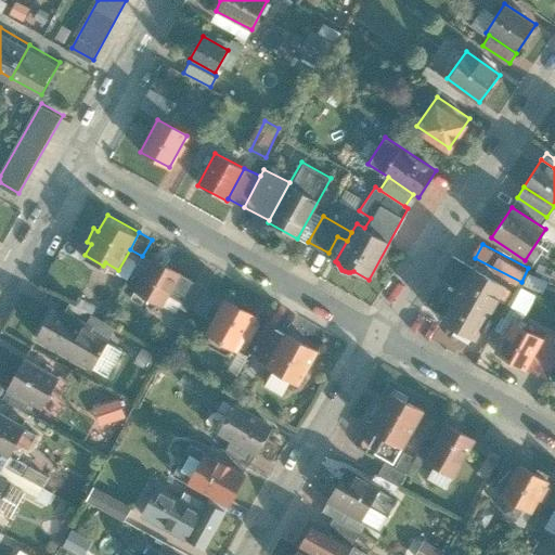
[(477,339),(492,310),(507,283),(452,253),(437,279),(421,308),(477,339)]
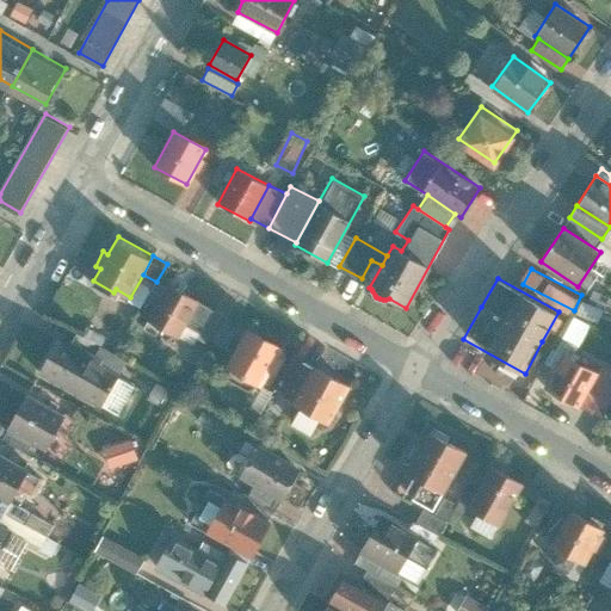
[(168,281),(147,318),(180,337),(189,322),(203,331),(216,308),(168,281)]
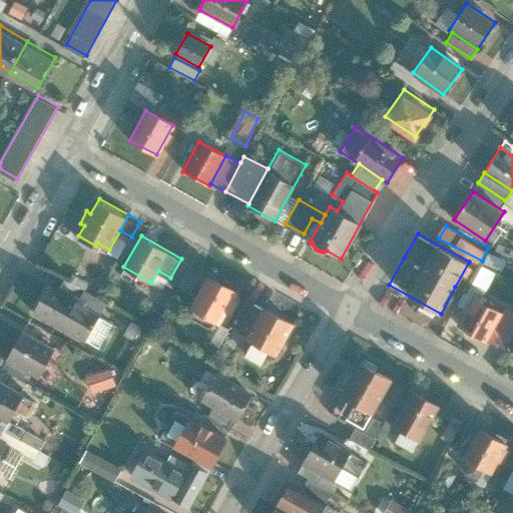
[(210,275),(192,307),(193,318),(210,327),(220,322),(237,291),(210,275)]
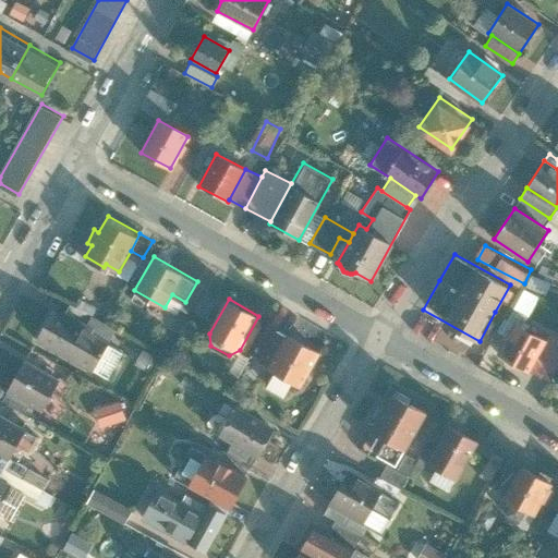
[(37,340),(92,371),(109,339),(94,330),(96,326),(70,312),(68,316),(55,308),(37,340)]
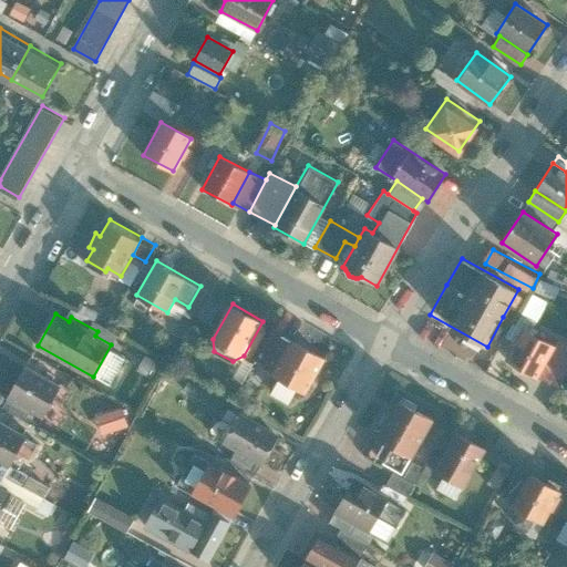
[(524,329),(506,360),(537,378),(555,347),(524,329)]
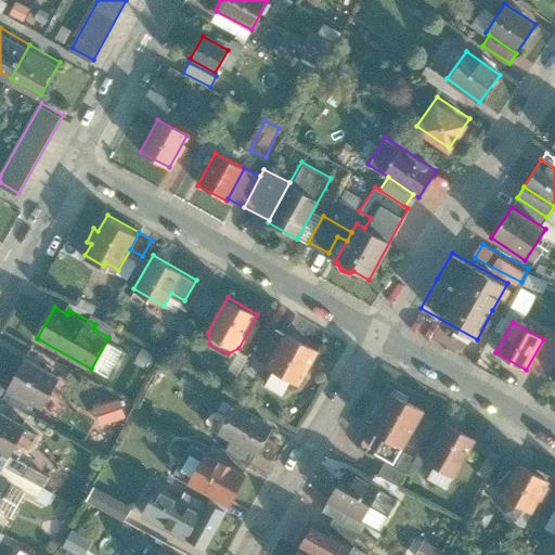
[(267,368),(298,385),(320,345),(289,330),(288,333),(278,327),(259,360),(269,364),(267,368)]
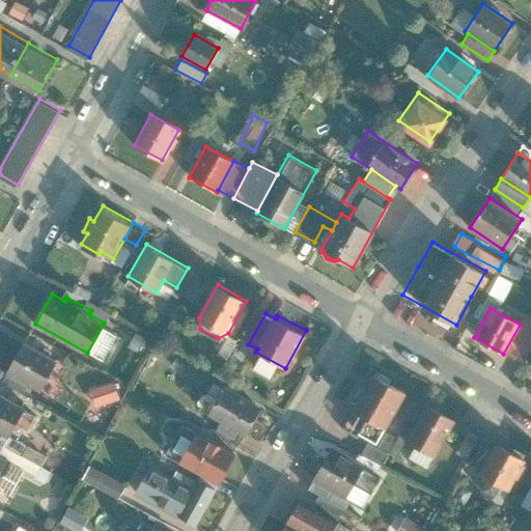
[(57,361),(24,343),(8,370),(30,383),(42,389),(57,361)]
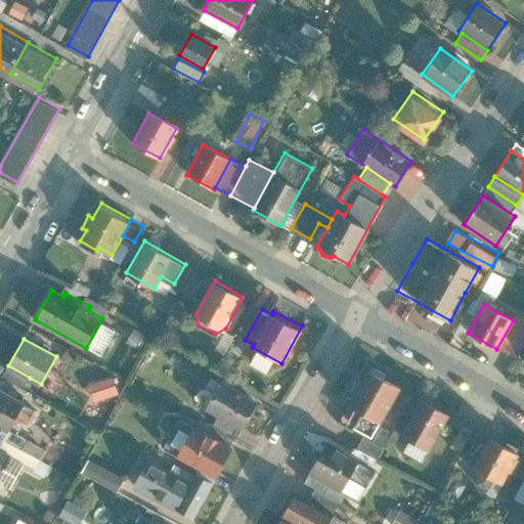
[(372,435),(399,387),(367,369),(348,405),(362,411),(354,426),(372,435)]
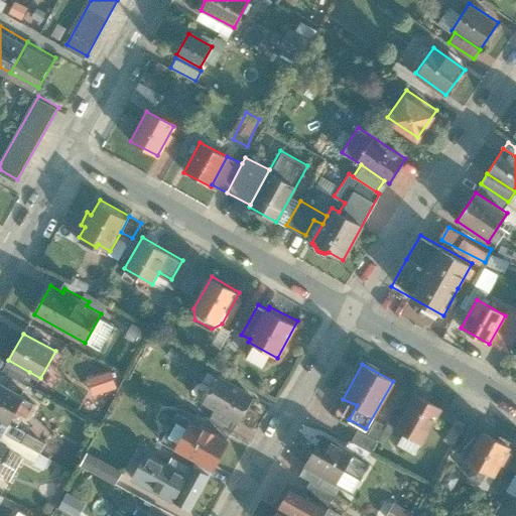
[(98,395),(121,386),(114,368),(91,377),(98,395)]
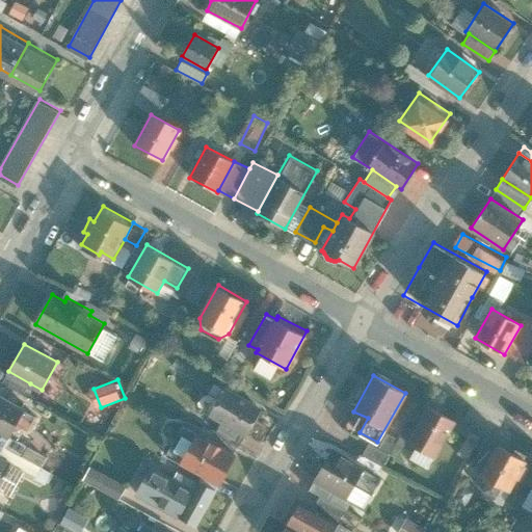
[(223,421),(247,434),(264,407),(227,387),(221,397),(213,392),(206,393),(201,400),(202,408),(223,421)]
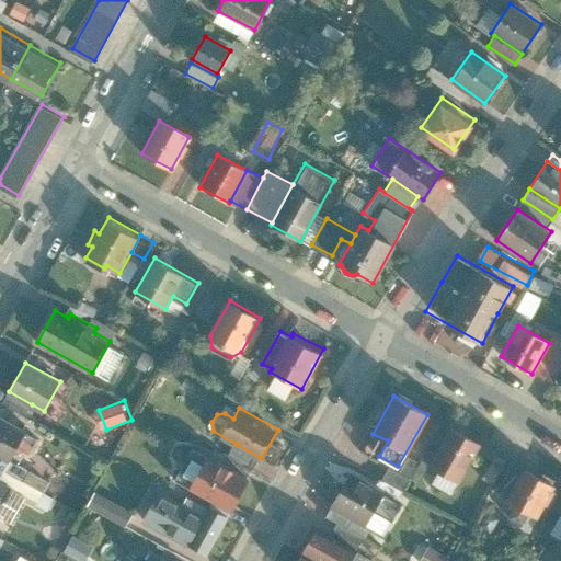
[(0,416),(0,455),(12,462),(27,433),(0,416)]
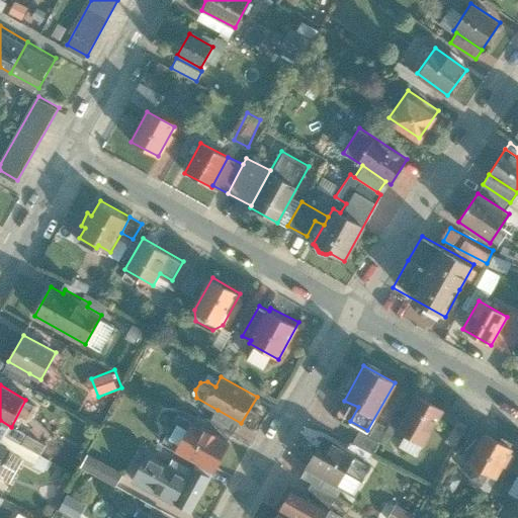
[(395,429),(423,444),(443,409),(415,394),(395,429)]
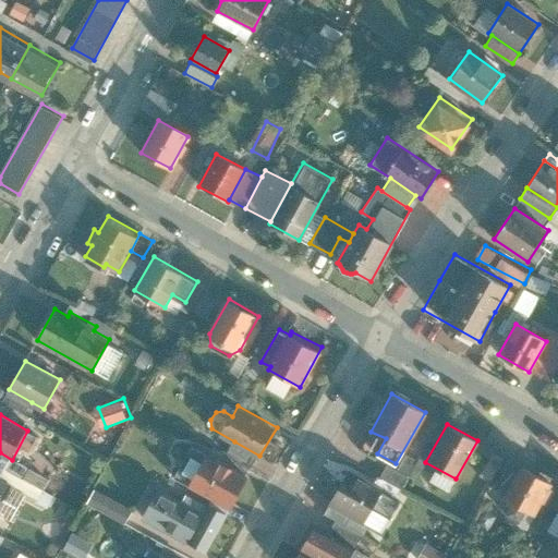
[(192,440),(173,475),(233,508),(252,473),(192,440)]
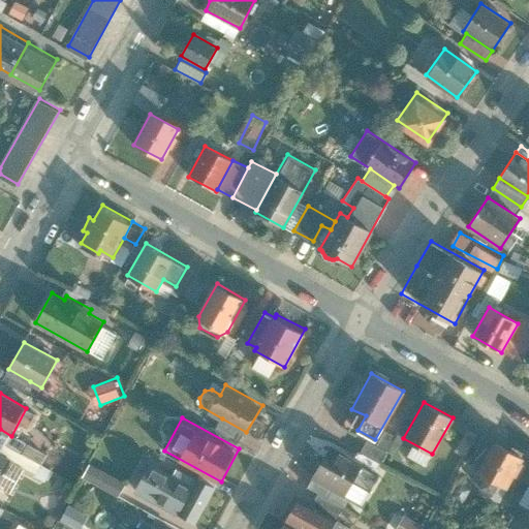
[(246,432),(222,418),(216,429),(240,443),(246,432)]
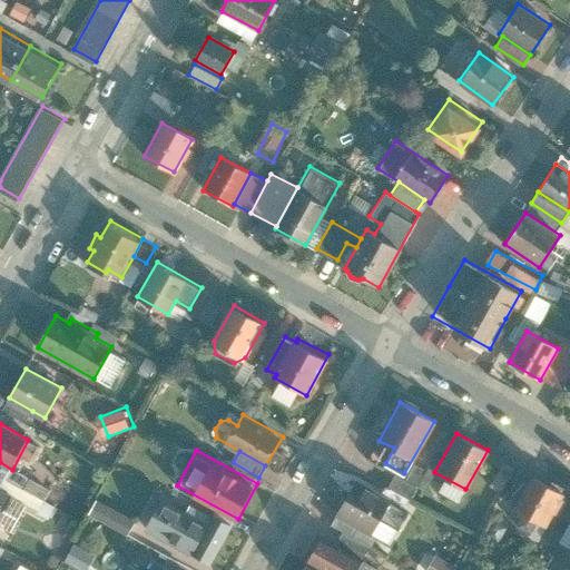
[(508,494),(519,500),(532,475),(521,470),(508,494)]
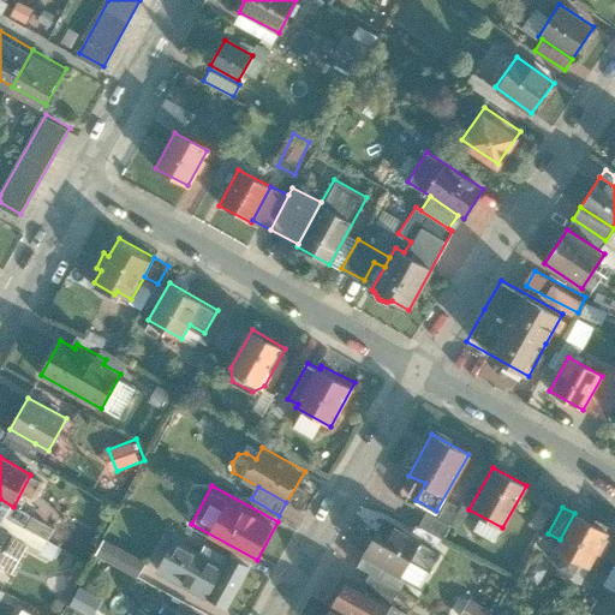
[(451,524),(427,512),(419,526),(442,538),(451,524)]
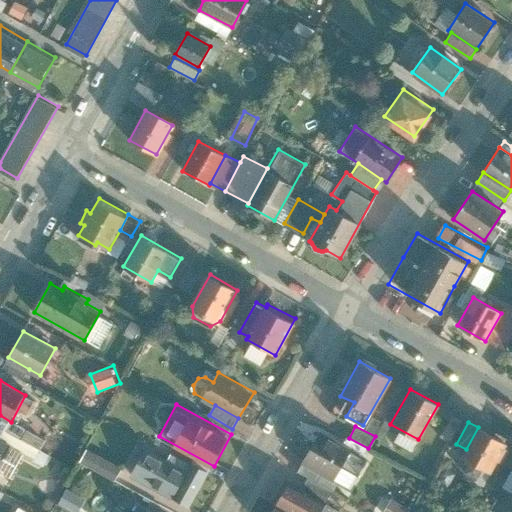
[(466,449),(462,456),(470,460),(464,471),(477,478),(483,467),(491,472),(498,459),(502,461),(509,448),(505,446),(507,443),(478,427),(466,449)]
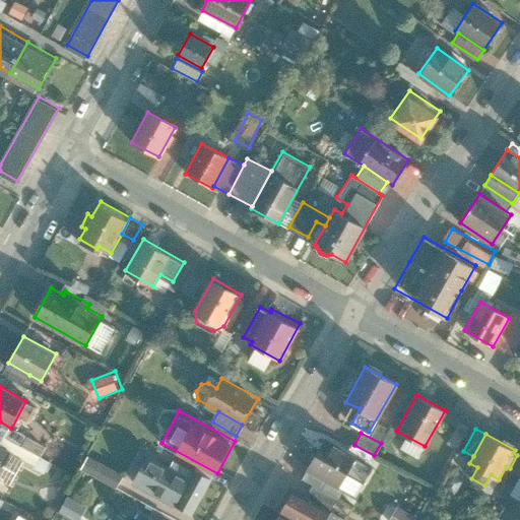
[(374,465),(323,438),(306,469),(326,480),(338,486),(346,473),(364,483),(374,465)]
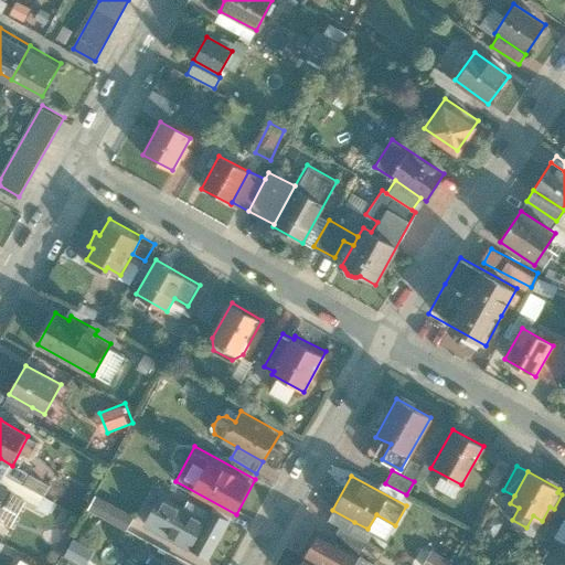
[(0,481),(0,513),(14,489),(0,481)]
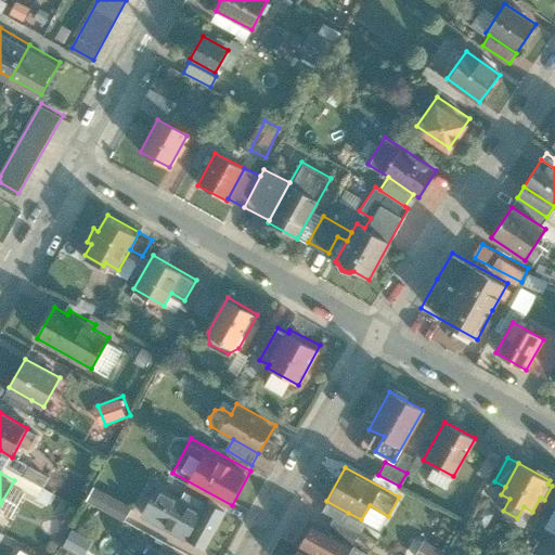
[(160,483),(143,513),(206,549),(228,514),(209,503),(206,510),(160,483)]
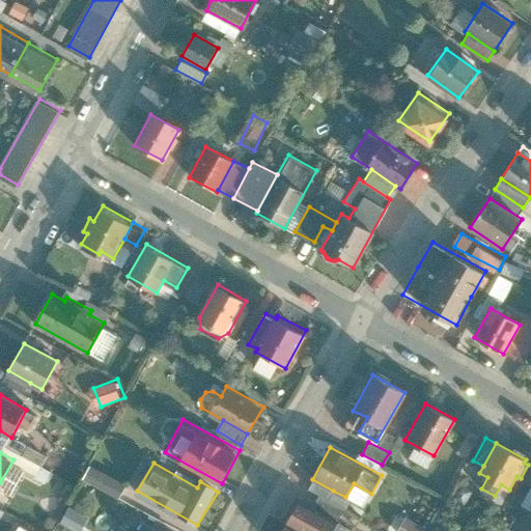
[(92,466),(86,480),(124,497),(131,482),(92,466)]
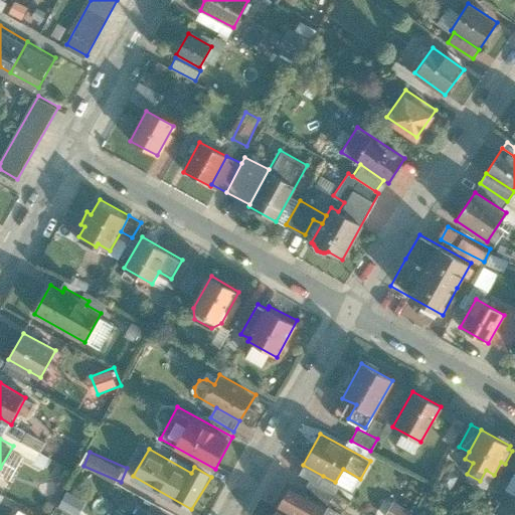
[(323,476),(303,465),(298,473),(309,479),(319,484),(323,476)]
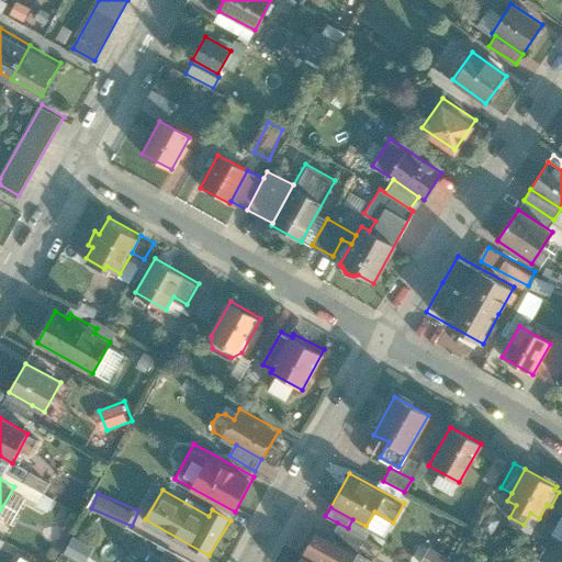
[(330,535),(358,550),(366,538),(348,528),(337,523),(330,535)]
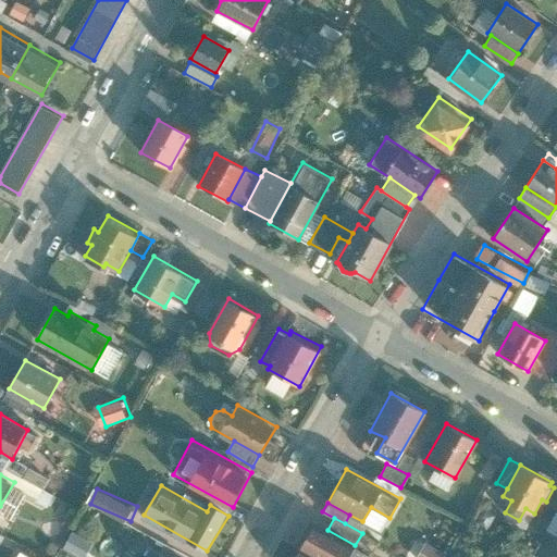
[(313,523),(299,548),(316,556),(348,556),(355,545),(327,530),(313,523)]
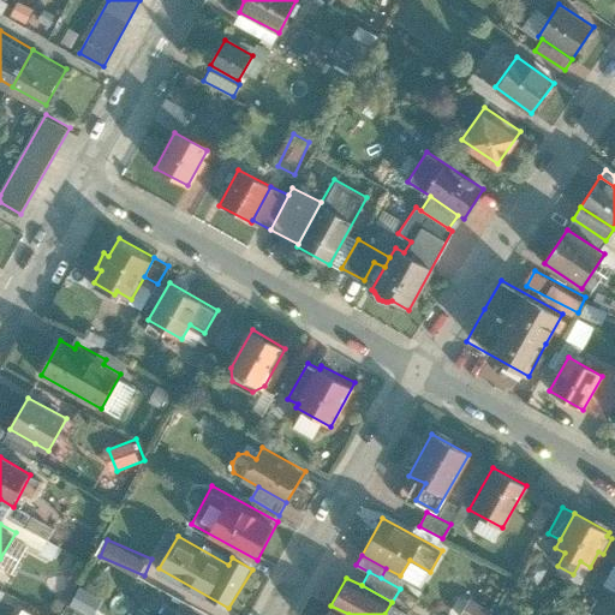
[(84,587),(75,604),(95,614),(96,614),(105,598),(84,587)]
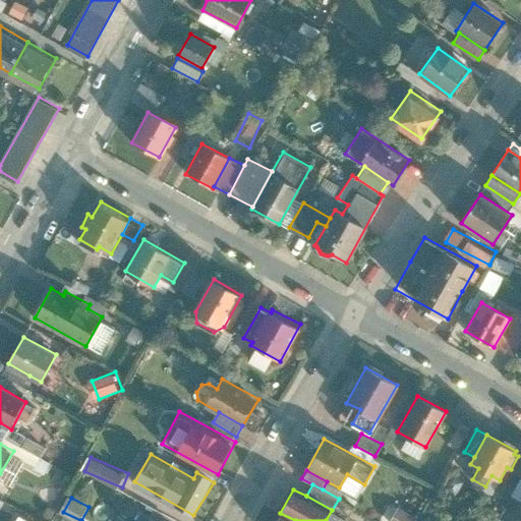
[(417,520),(421,514),(400,506),(394,520),(417,520)]
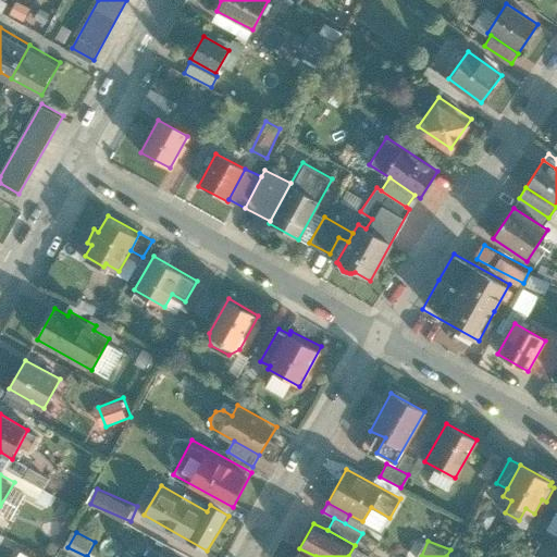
[(171,556),(148,545),(133,549),(128,556),(171,556)]
